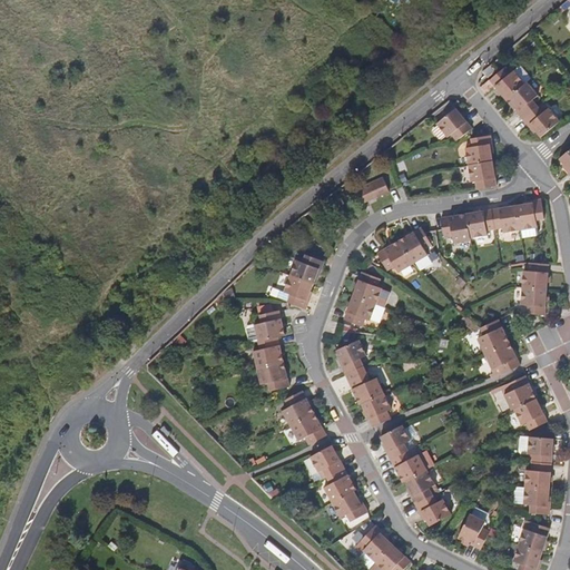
[(569,0),(567,0),(560,7),(564,11),(569,5),(569,0)]
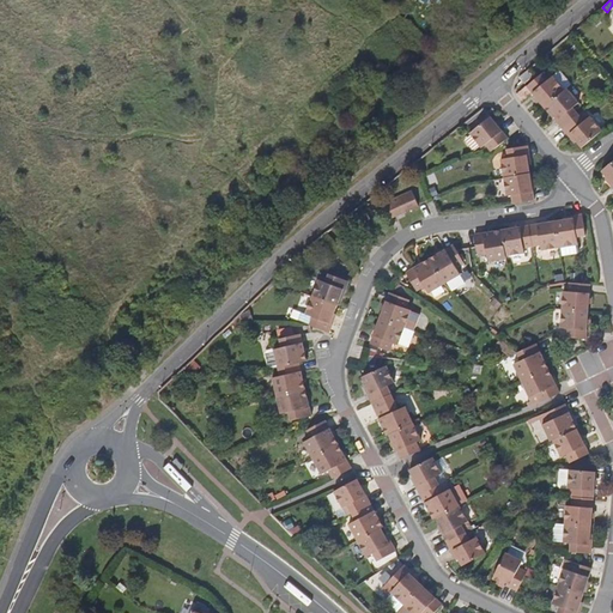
[(528,70),(520,77),(523,82),(533,76),(528,70)]
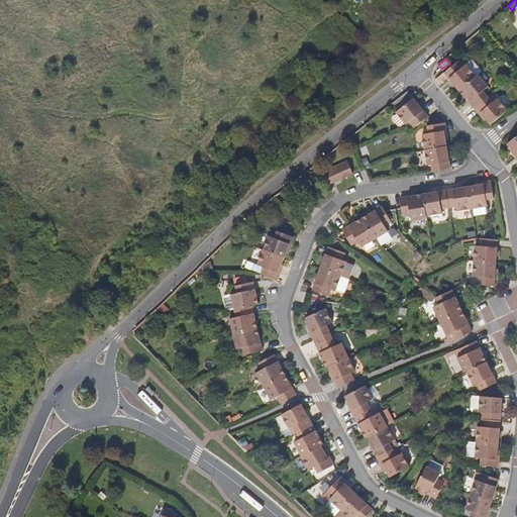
[(478,75),(483,71),(473,59),(466,65),(476,77),(478,75)]
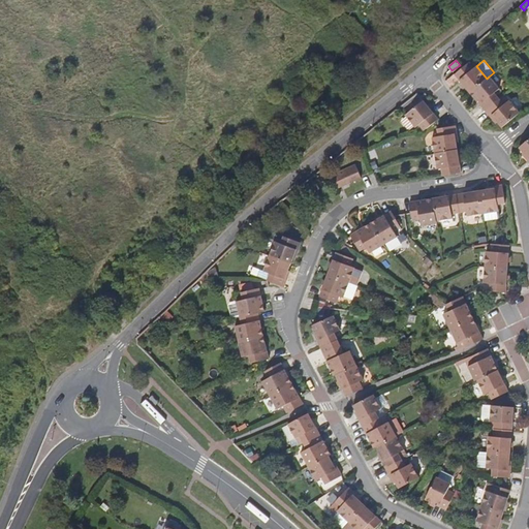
[(455,74),(459,80),(470,93),(487,79),(476,66),(474,68),(469,62),(455,74)]
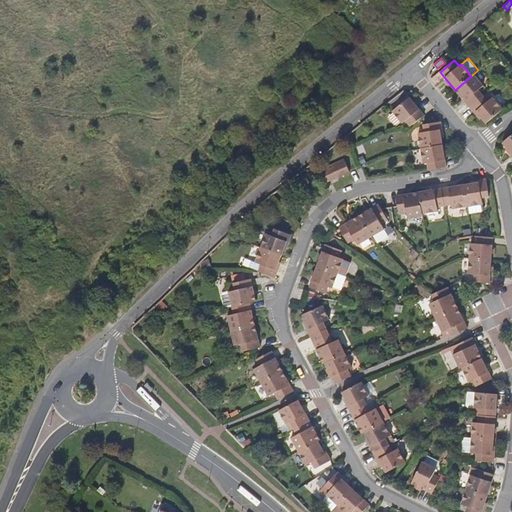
[(435,81),(437,83),(444,77),(440,72),(433,78),(435,81)]
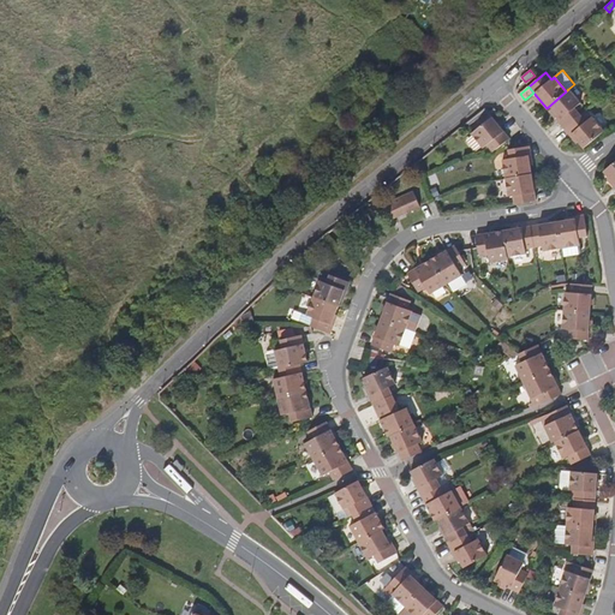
[(563,129),(580,114),(574,108),(580,103),(568,89),(566,91),(547,108),(563,129)]
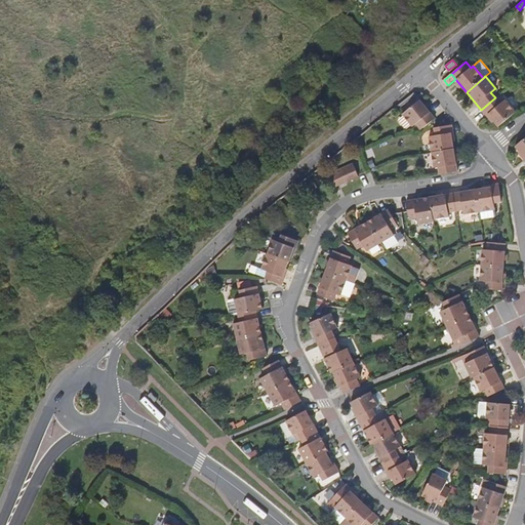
[(500,104),(495,97),(481,110),(487,117),(489,115),(499,126),(516,112),(506,99),(500,104)]
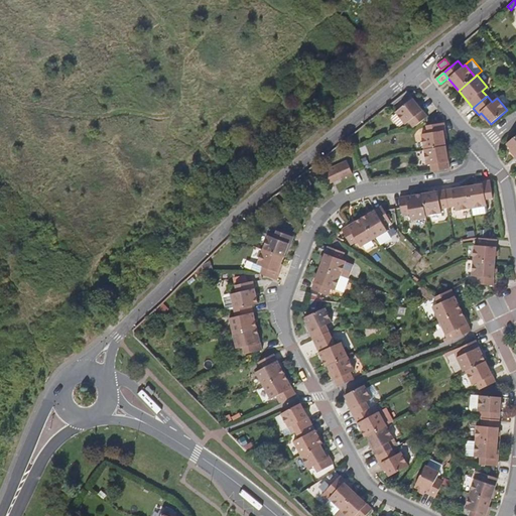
[(413,127),(427,116),(413,98),(396,112),(406,124),(409,122),(413,127)]
